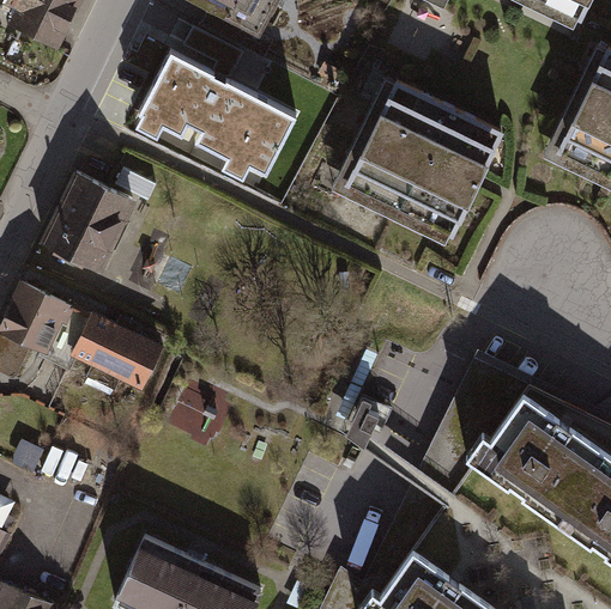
[(7,24),(58,48),(80,0),(6,0),(5,2),(16,7),(7,24)]
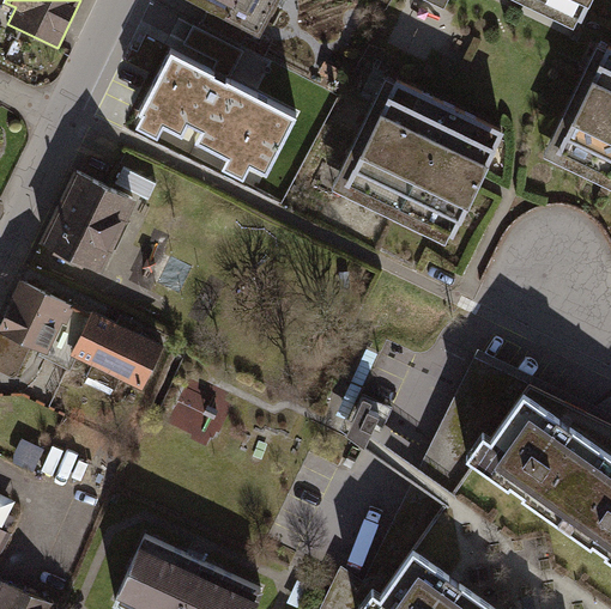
[(528,0),(580,24),(591,0),(528,0)]
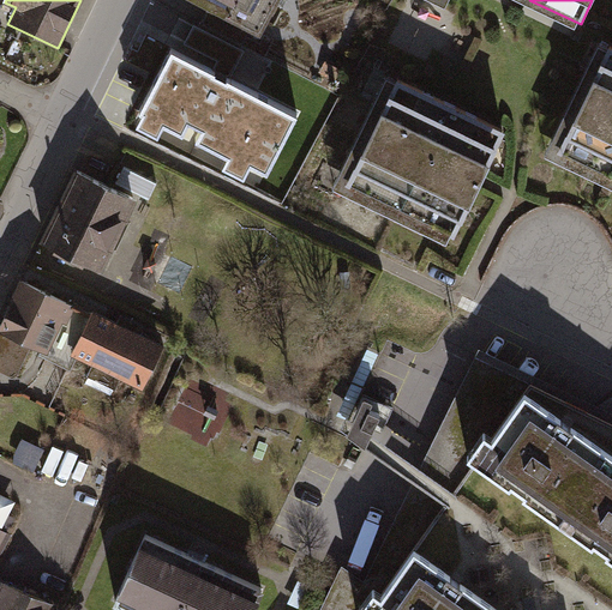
[(229,77),(244,52),(195,24),(180,50),(229,77)]
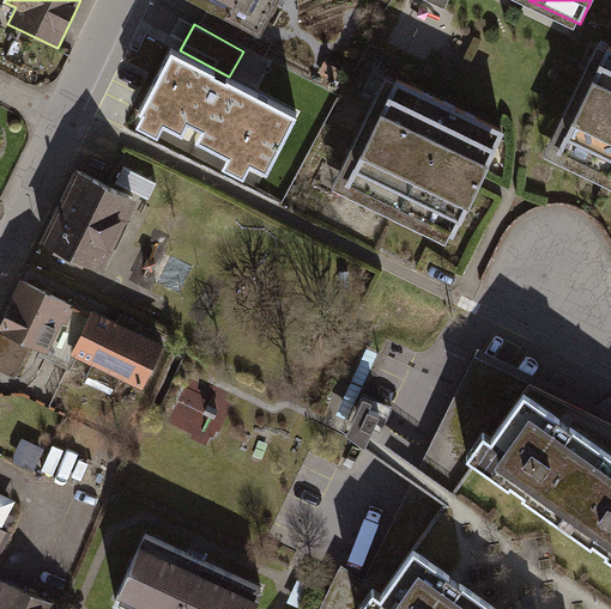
[(610,174),(610,48),(606,47),(560,152),(610,174)]
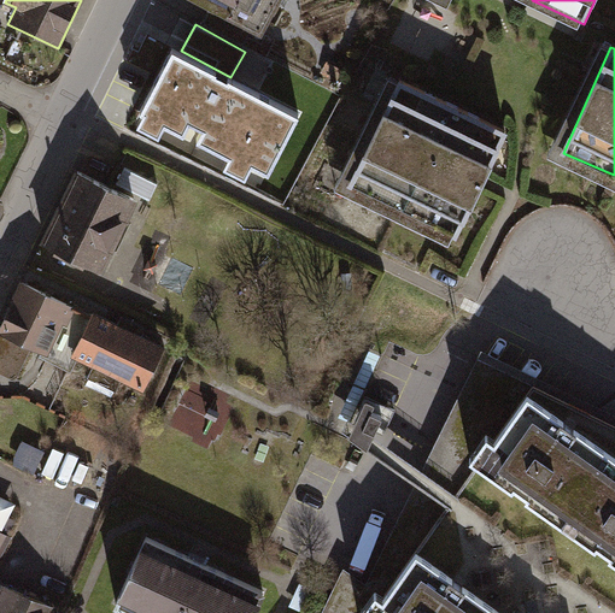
[(238,71),(256,81),(267,62),(247,52),(238,71)]
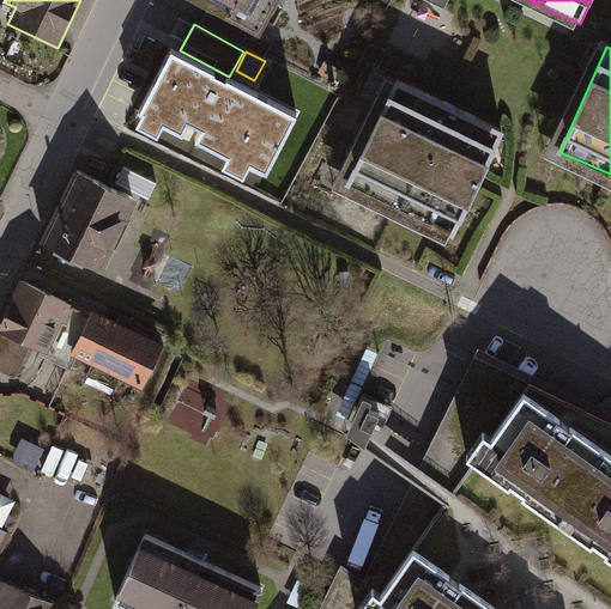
[(265,174),(294,117),(170,54),(139,114),(180,135),(186,123),(199,131),(193,142),(224,158),(227,153),(265,174)]
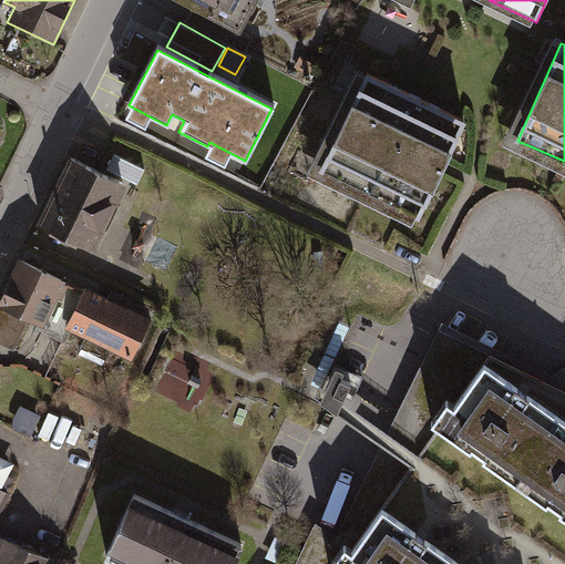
[(431,226),(480,129),(376,78),(327,174),(431,226)]
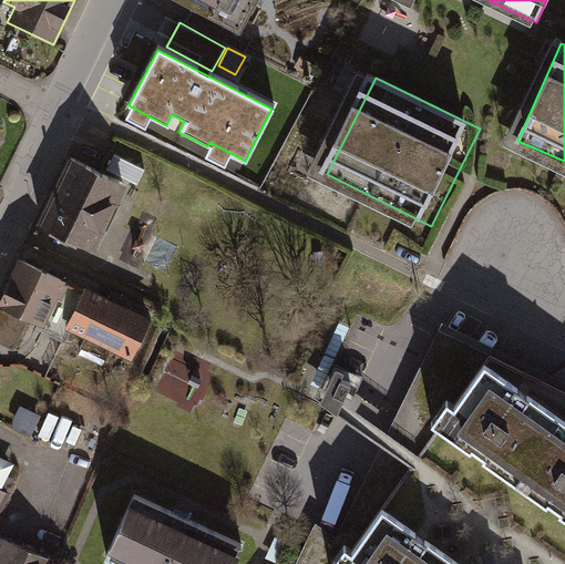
[(123,183),(69,159),(39,225),(93,249),(123,183)]
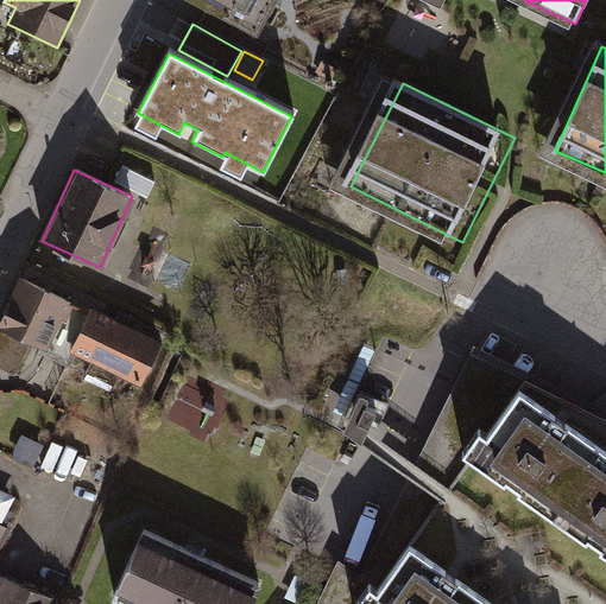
[(172,254),(158,283),(180,293),(194,265),(172,254)]
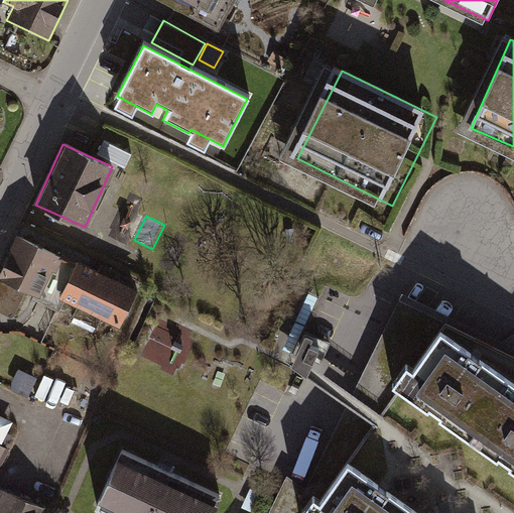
[(61,257),(17,236),(0,274),(0,309),(13,316),(25,288),(43,296),(61,257)]
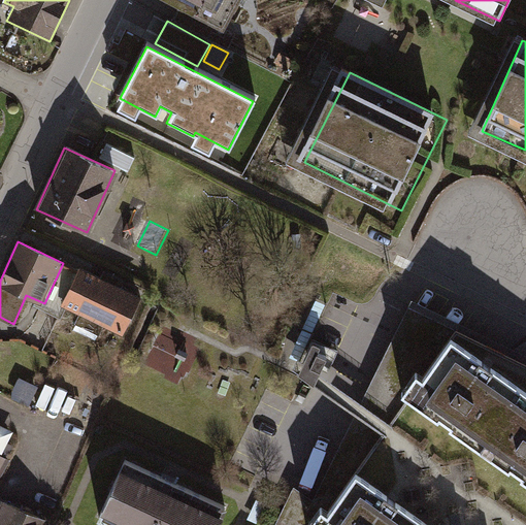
[(140,297),(77,267),(60,304),(123,334),(140,297)]
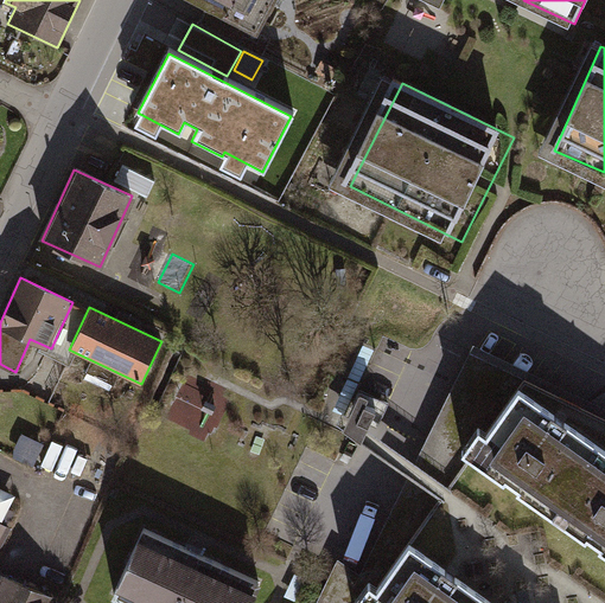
[(604,602),(604,419),(566,398),(543,386),(471,355),(422,455),(457,480),(370,602),(604,602)]
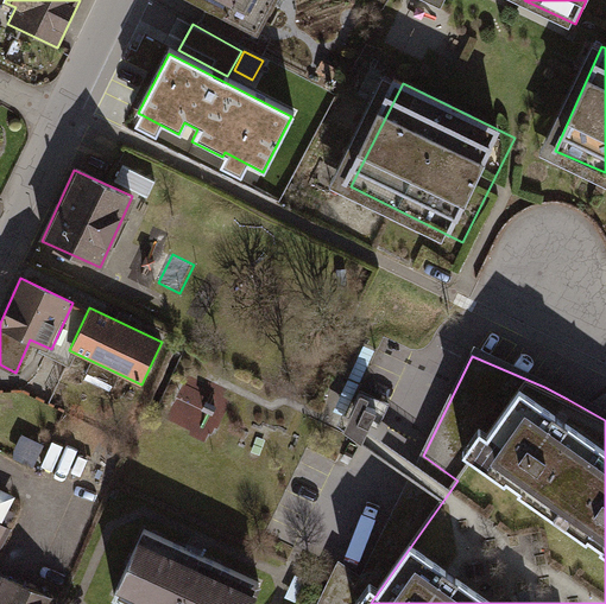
[(0,519),(4,521),(14,496),(0,489),(0,519)]
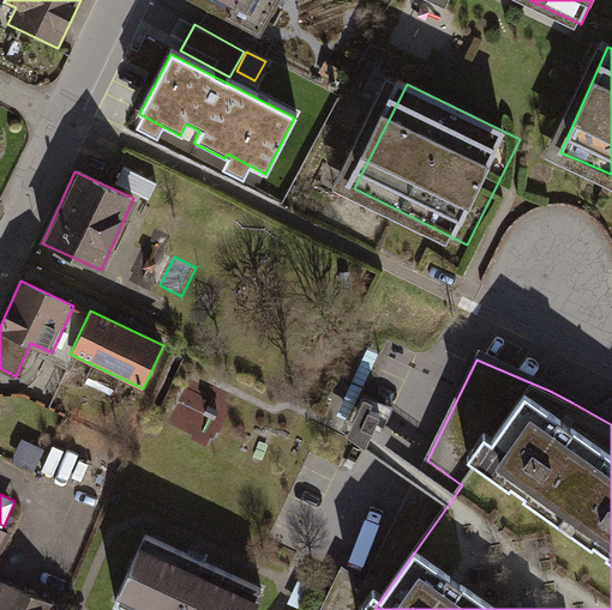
[(251,609),(259,592),(139,538),(113,597),(141,609),(251,609)]
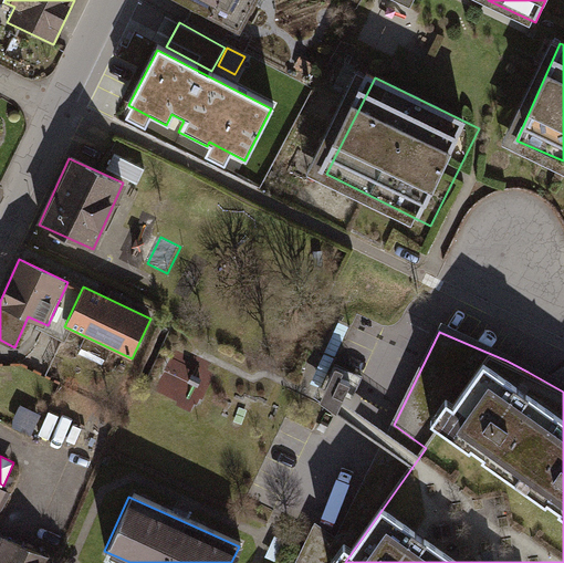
[(45,562),(49,556),(0,537),(0,562),(45,562)]
